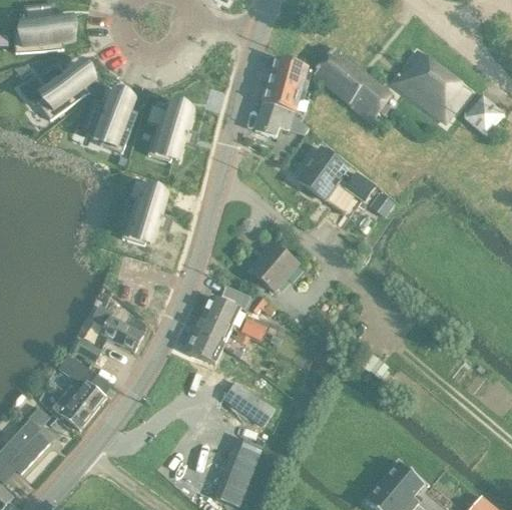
[(19,26),(13,27),(15,53),(64,49),(63,42),(73,41),(71,14),(57,15),(56,4),(23,7),(24,18),(18,18),(19,26)]
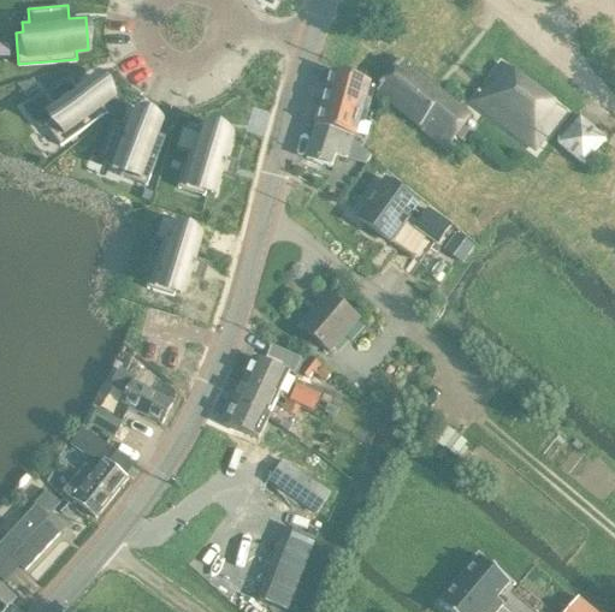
[(374,89),(417,124),(443,93),(401,58),(374,89)]
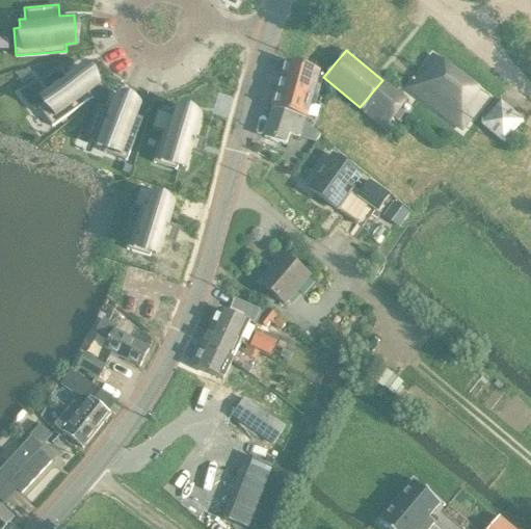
[(431,53),(406,85),(461,127),(486,95),(431,53)]
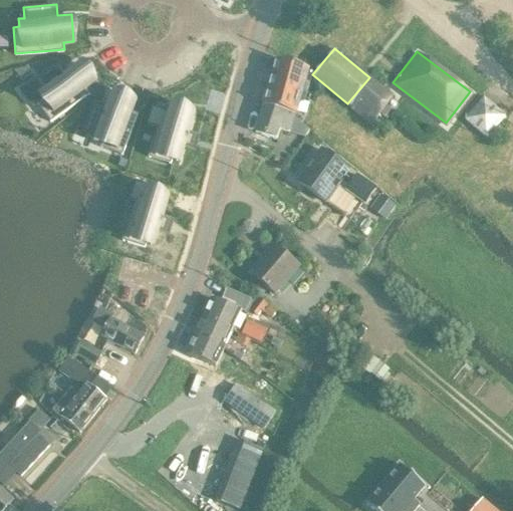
[(62,59),(19,88),(31,105),(37,101),(50,120),(90,93),(86,87),(96,80),(81,58),(68,67),(62,59)]
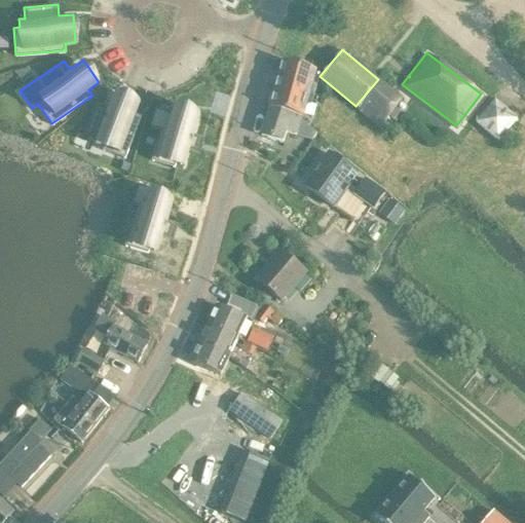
[(282,60),(274,87),(306,99),(314,71),(282,60)]
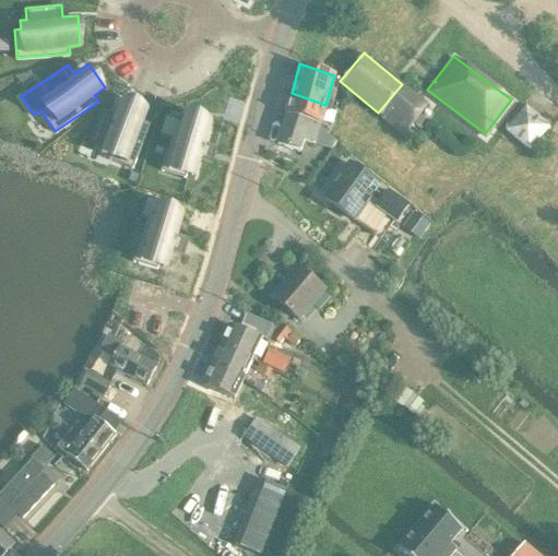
[(402,84),(378,113),(403,133),(412,121),(417,126),(424,117),(418,113),(425,104),(402,84)]
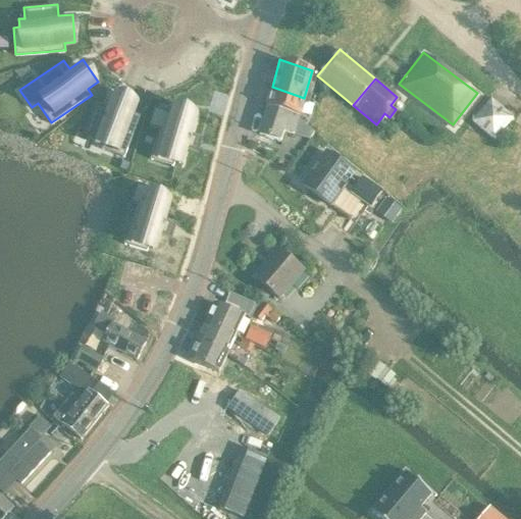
[(272,87),(266,105),(267,105),(290,113),(297,118),(298,115),(299,116),(304,98),(272,87)]
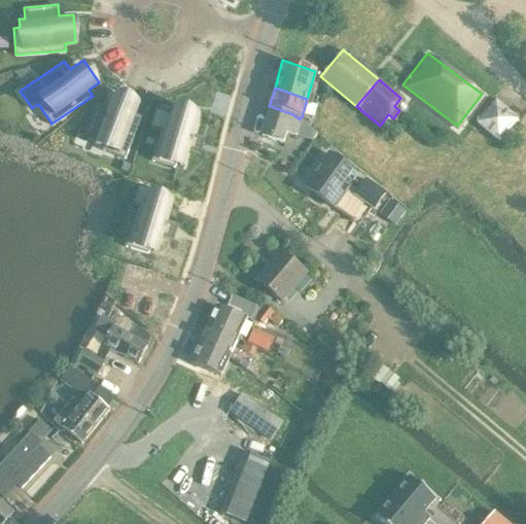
[(97,109),(85,136),(95,139),(93,142),(104,147),(103,149),(125,159),(141,118),(134,115),(139,102),(113,92),(105,112),(97,109)]
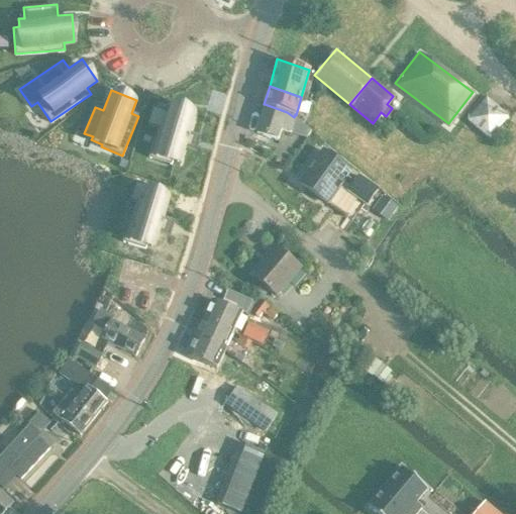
[(290,131),(294,117),(287,112),(265,104),(255,131),(277,138),(281,128),(290,131)]
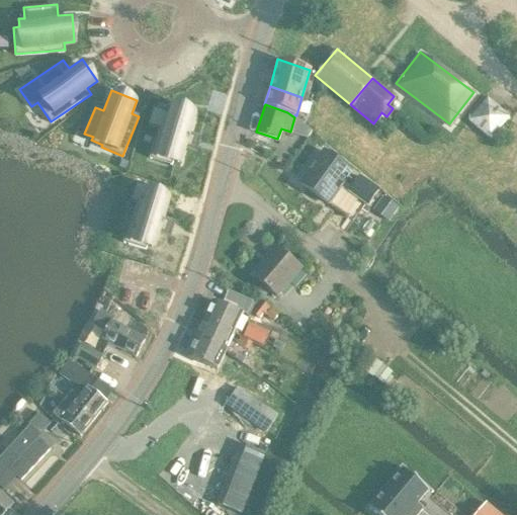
[(152,105),(147,124),(157,127),(149,156),(171,163),(172,159),(179,161),(184,145),(192,148),(193,143),(192,143),(195,135),(189,133),(194,113),(171,106),(169,110),(152,105)]
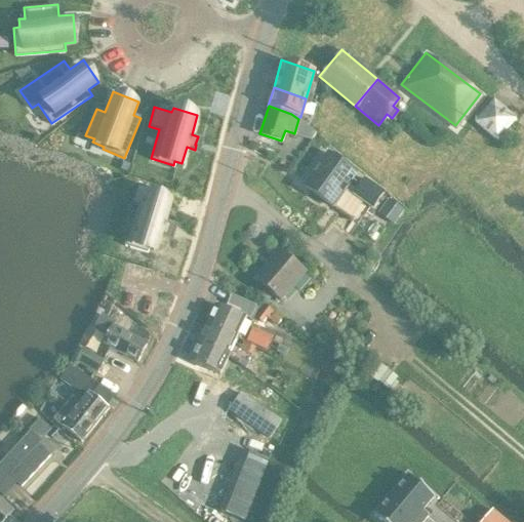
[(327,151),(303,185),(332,205),(348,184),(355,189),(353,193),(371,206),(383,191),(364,177),(361,182),(353,175),(356,171),(327,151)]
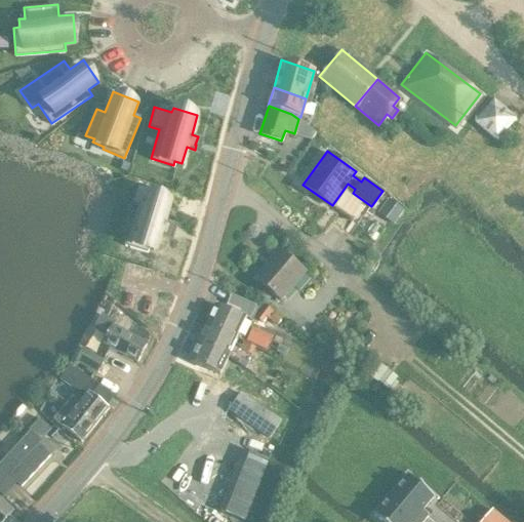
[(136,205),(124,244),(147,251),(149,246),(156,248),(160,233),(168,235),(169,231),(168,231),(171,223),(165,221),(170,201),(150,195),(152,188),(137,183),(131,203),(136,205)]
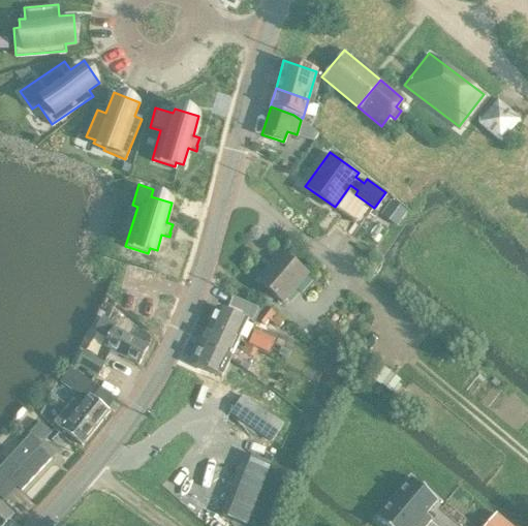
[(391,197),(379,212),(395,224),(406,210),(391,197)]
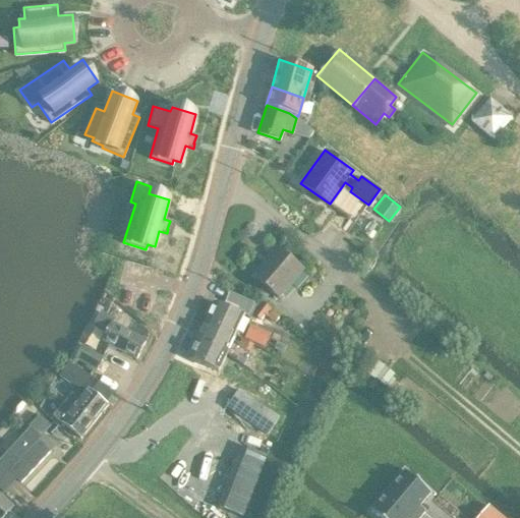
[(278,298),(303,269),(276,245),(250,275),(278,298)]
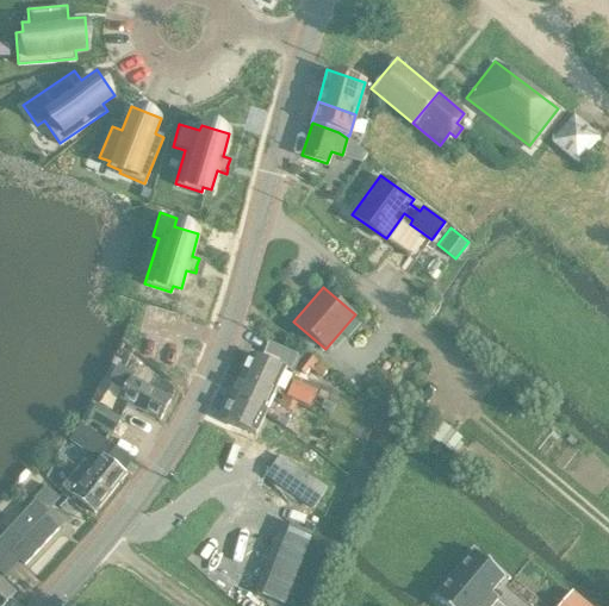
[(249,353),(240,374),(274,391),(284,368),(290,370),(297,357),(267,343),(261,357),(249,353)]
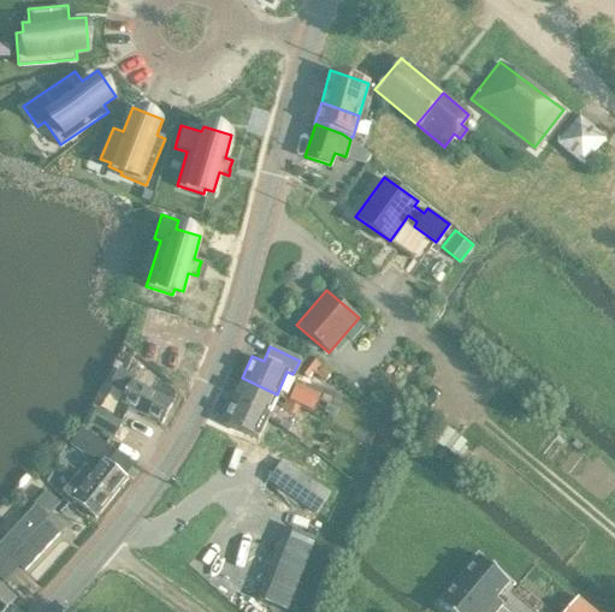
[(312,369),(325,379),(333,385),(338,378),(330,372),(321,364),(321,363),(309,355),(300,369),(307,375),(312,369)]
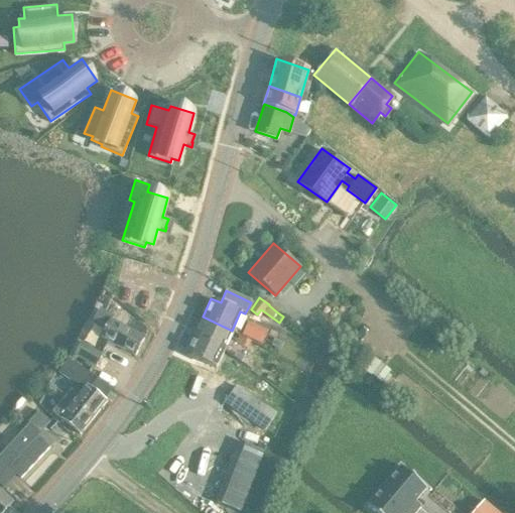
[(104,329),(101,336),(135,353),(144,336),(111,318),(113,315),(100,308),(92,323),(104,329)]
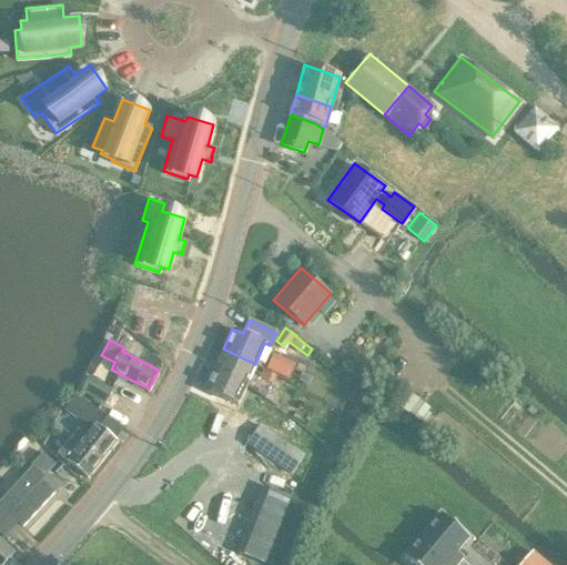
[(223,349),(213,369),(245,384),(255,364),(223,349)]
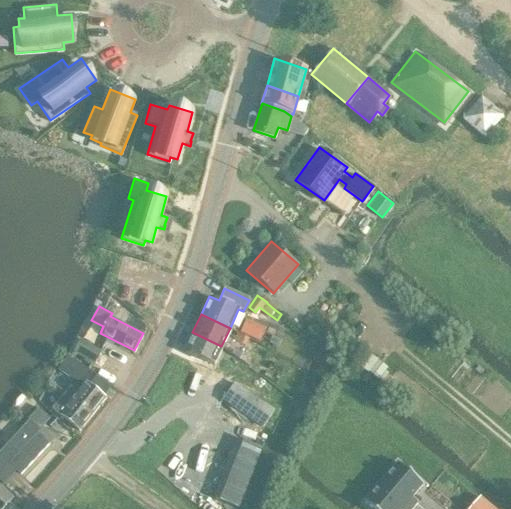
[(239,324),(236,330),(248,336),(251,330),(239,324)]
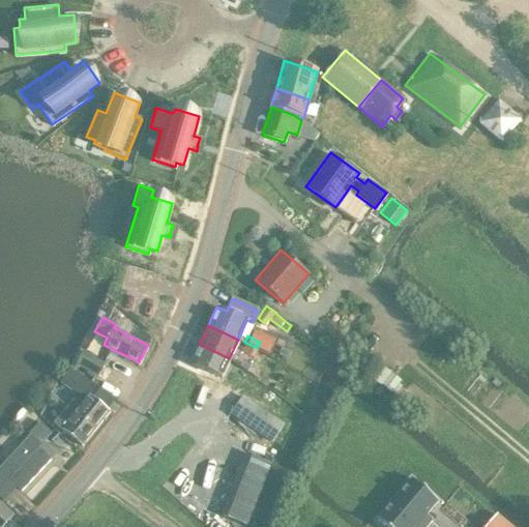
[(244,342),(240,350),(254,356),(257,348),(244,342)]
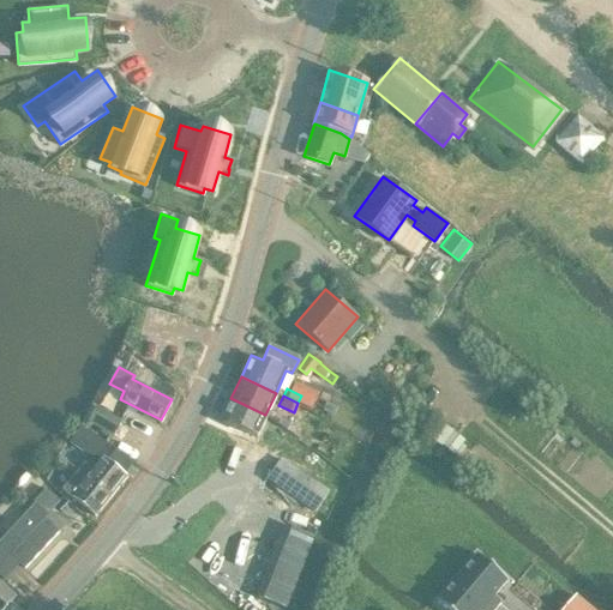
[(119,409),(100,397),(90,414),(110,426),(119,409)]
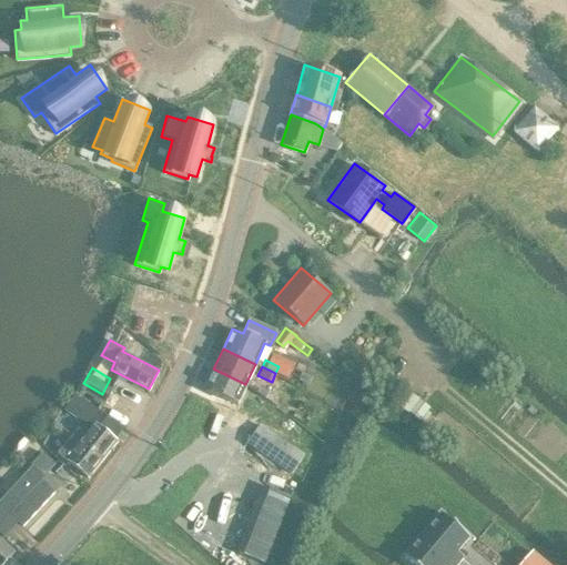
[(236,404),(245,384),(213,369),(204,389),(236,404)]
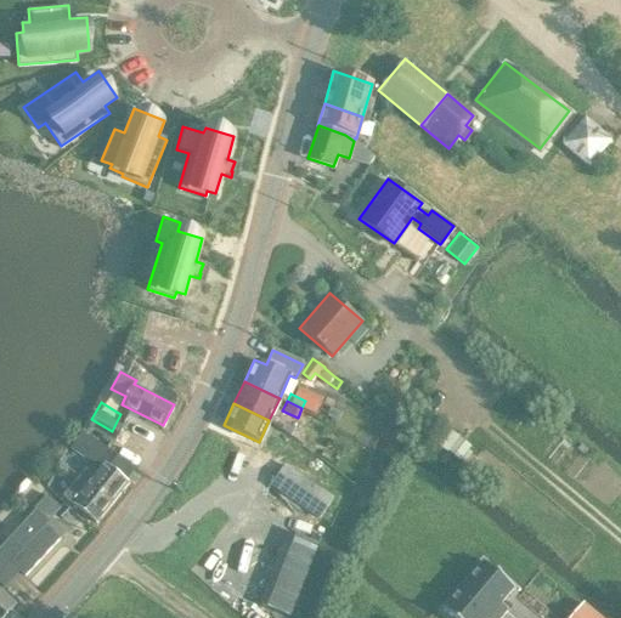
[(83,429),(69,447),(83,457),(96,438),(83,429)]
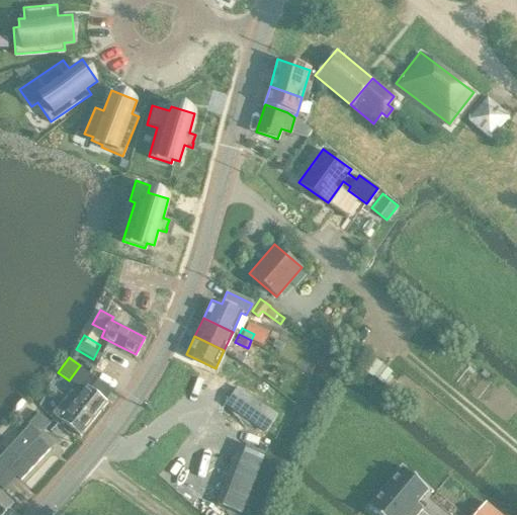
[(236,383),(223,403),(224,404),(263,430),(275,413),(276,411),(236,383)]
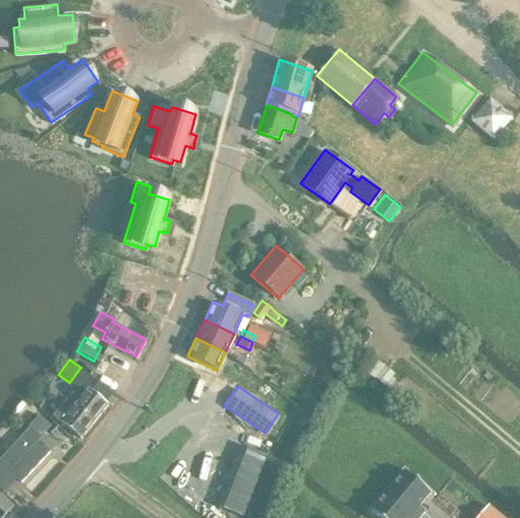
[(66,398),(94,419),(107,403),(89,388),(81,397),(78,394),(75,397),(70,393),(66,398)]
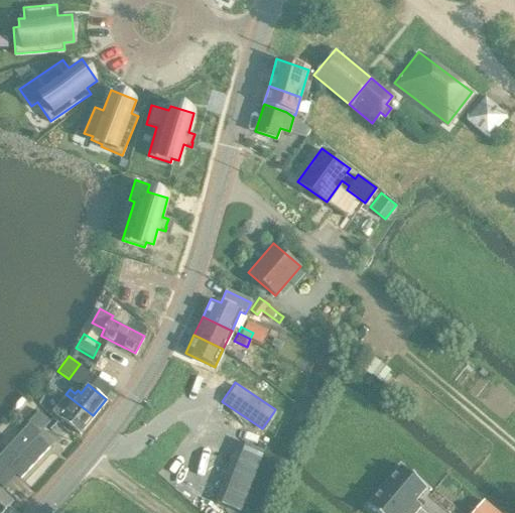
[(66,394),(52,410),(60,417),(80,432),(93,415),(66,394)]
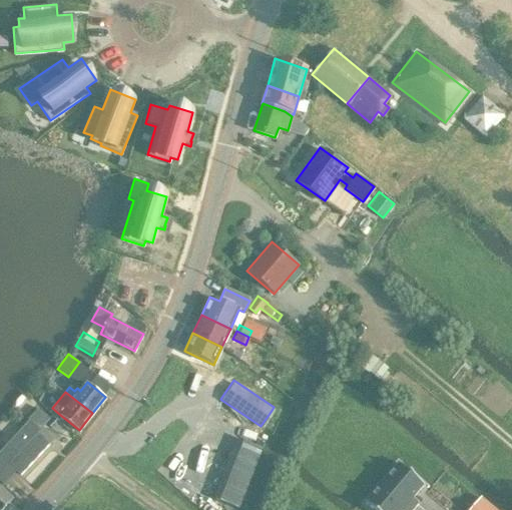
[(28,420),(0,450),(0,485),(16,469),(20,473),(53,438),(41,427),(49,419),(38,408),(28,420)]
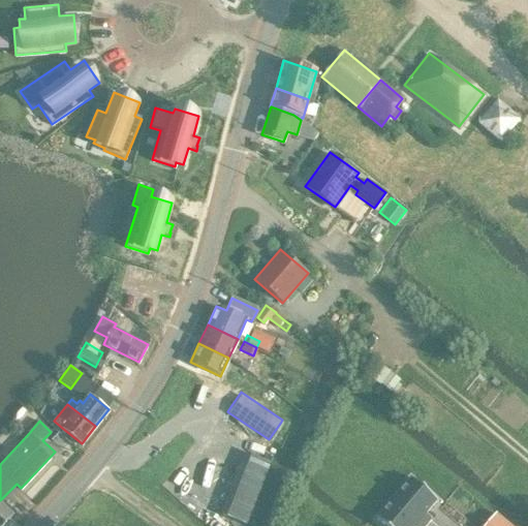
[(409,475),(376,516),(386,525),(412,525),(413,525),(414,525),(424,525),(432,517),(426,512),(437,498),(409,475)]
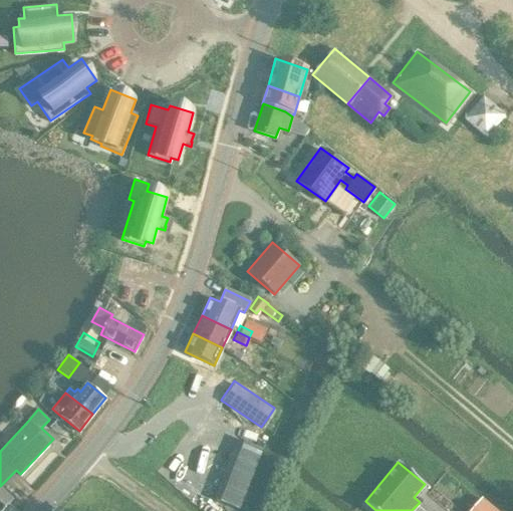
[(0,510),(11,500),(0,489),(0,510)]
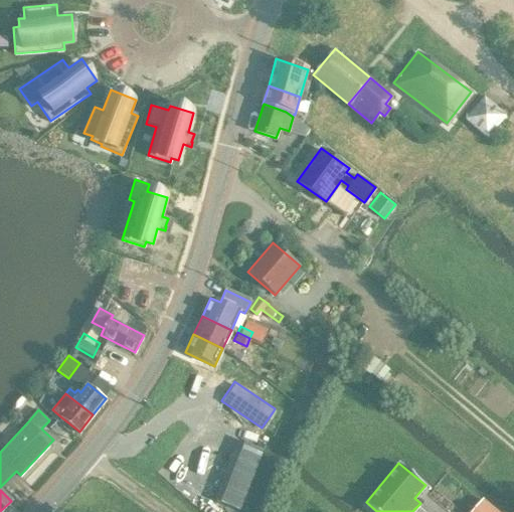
[(499,511),(482,497),(470,511),(499,511)]
